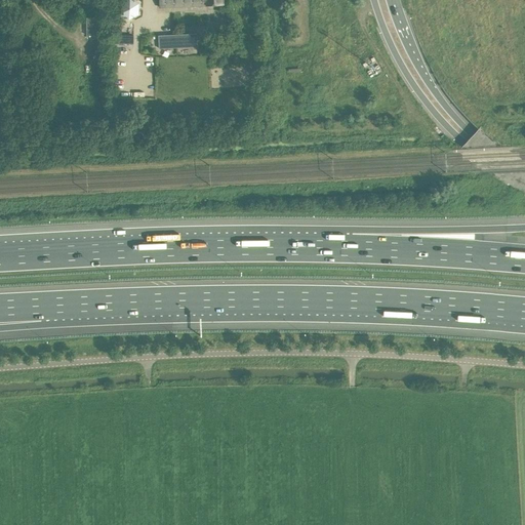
[(119,13),(128,18),(137,13),(138,3),(132,0),(124,0),(120,2),(119,13)]
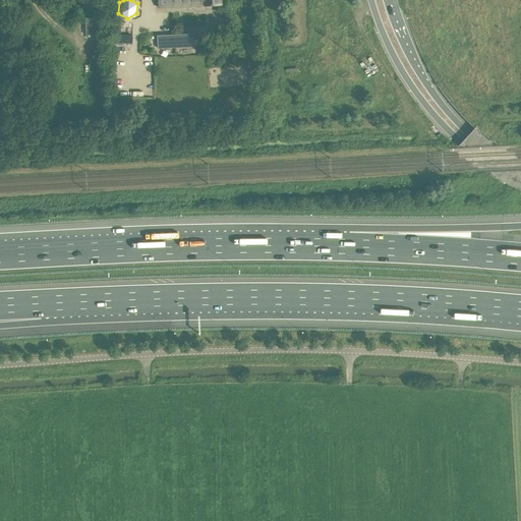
[(158,0),(158,8),(222,5),(221,0),(158,0)]
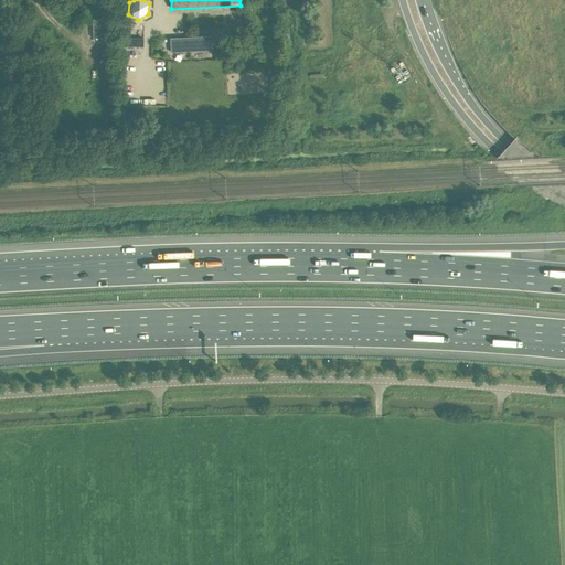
[(113,39),(112,19),(93,20),(94,39),(113,39)]
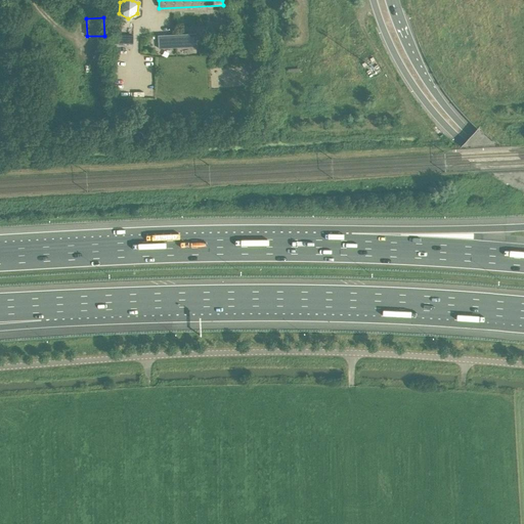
[(197,47),(195,34),(158,36),(158,48),(197,47)]
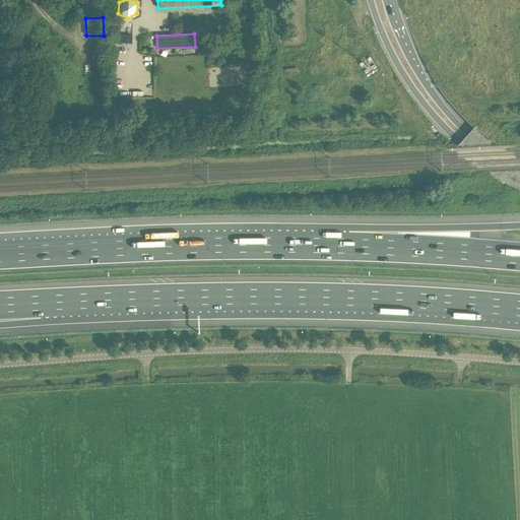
[(113,35),(113,44),(132,44),(132,36),(113,35)]
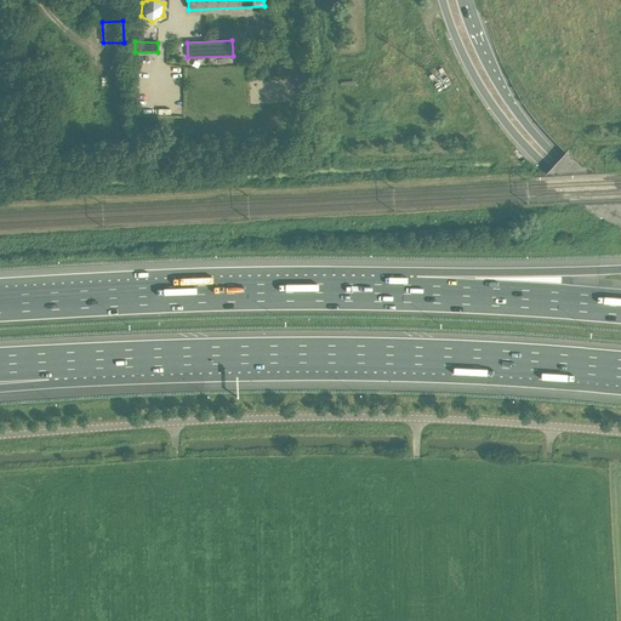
[(294,63),(284,64),(284,74),(295,73),(294,63)]
